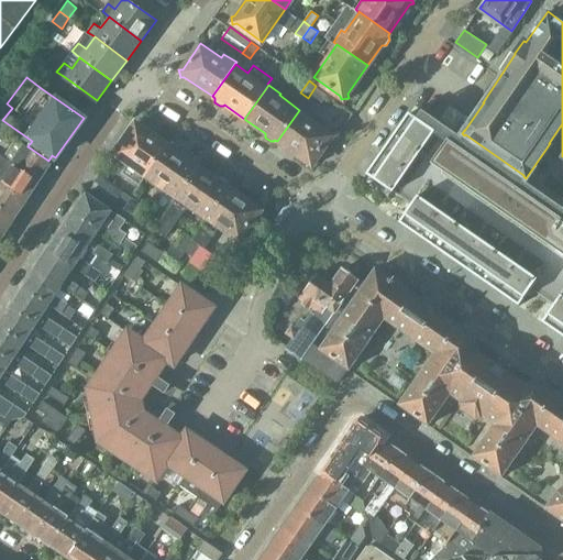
[(309,105),(323,114),(334,99),(316,86),(308,98),(312,100),(309,105)]
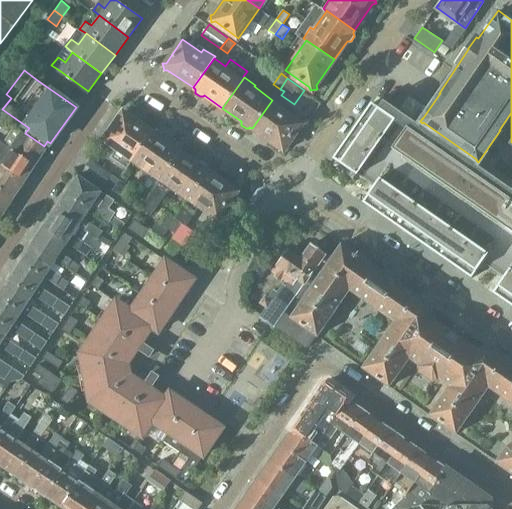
[(278,147),(279,150),(286,149),(285,145),(302,122),(283,109),(285,106),(274,98),(272,100),(252,128),(278,147)]
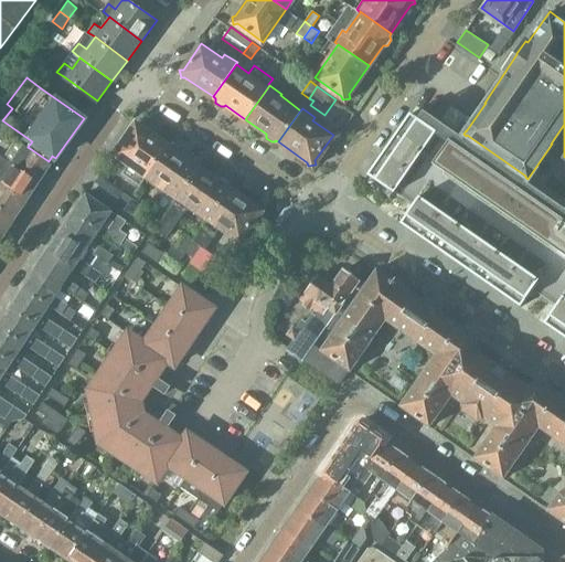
[(564,208),(525,180),(526,178),(525,177),(525,176),(467,135),(466,136),(465,135),(464,137),(423,109),(417,117),(409,112),(408,115),(409,116),(397,133),(396,131),(394,135),(396,135),(384,152),(383,151),(381,154),(382,155),(371,171),(369,171),(368,173),(412,204),(401,222),(403,223),(404,222),(420,234),(419,235),(423,237),(424,235),(440,247),(439,248),(441,251),(443,250),(460,261),(459,263),(461,264),(462,263),(479,275),(478,276),(481,278),(482,276),(499,288),(498,289),(501,292),(502,290),(519,301),(518,304),(520,305),(532,289),(555,305),(544,321),(546,324),(547,321),(564,333),(563,335),(564,336),(564,208)]
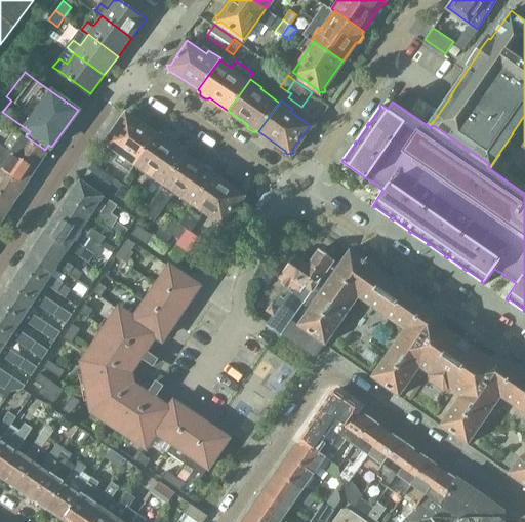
[(107,143),(135,163),(156,133),(127,114),(107,143)]
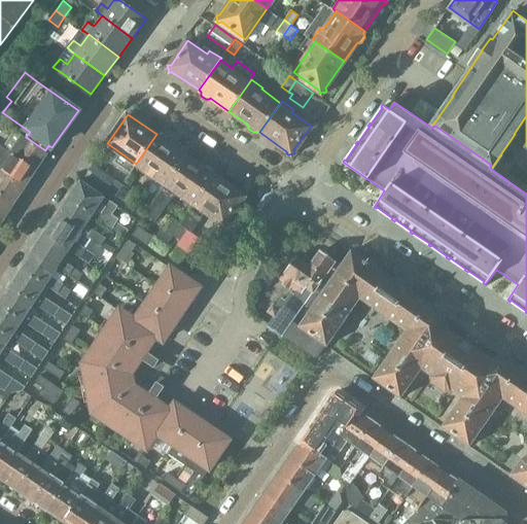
[(3,119),(0,121),(0,129),(6,133),(11,125),(3,119)]
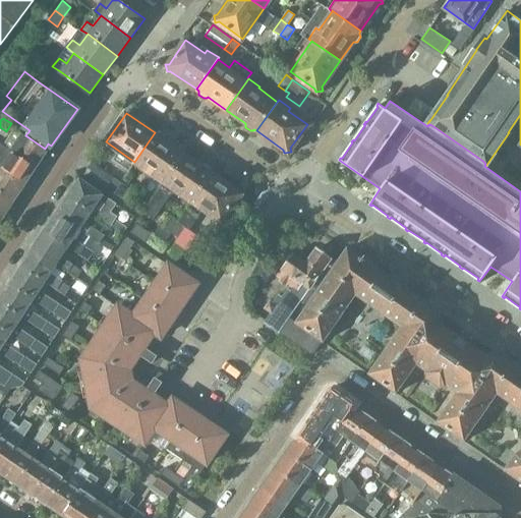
[(36,168),(47,151),(45,149),(25,135),(21,132),(11,149),(10,150),(36,168)]
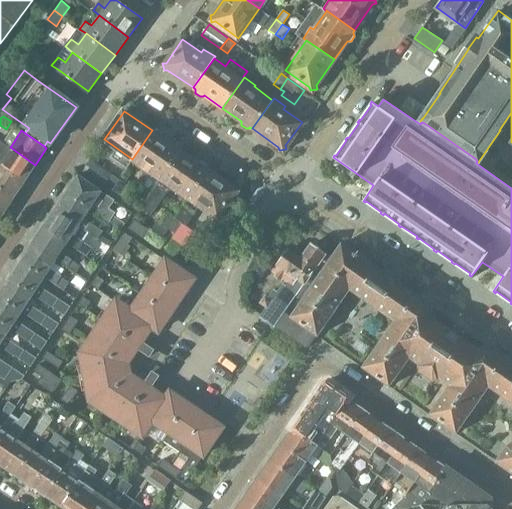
[(132,159),(160,179),(180,150),(163,138),(163,137),(163,134),(158,131),(155,131),(154,132),(152,130),(132,159)]
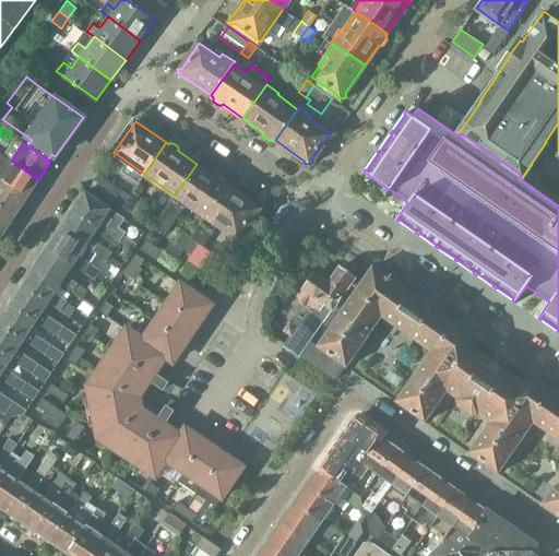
[(38,180),(11,161),(12,160),(0,152),(0,178),(27,197),(38,180)]
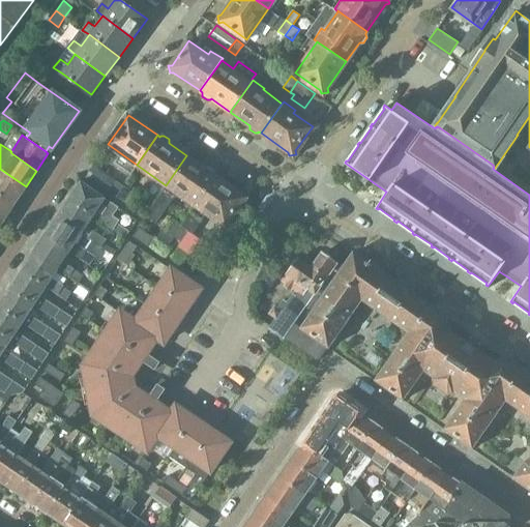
[(176,192),(195,205),(215,175),(213,174),(214,173),(213,170),(209,167),(205,167),(205,168),(186,155),(166,185),(146,213),(156,221),(176,192)]
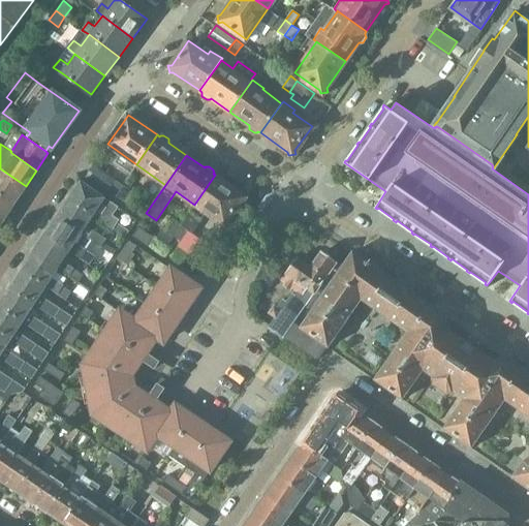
[(109,190),(115,180),(116,179),(93,163),(86,175),(109,190)]
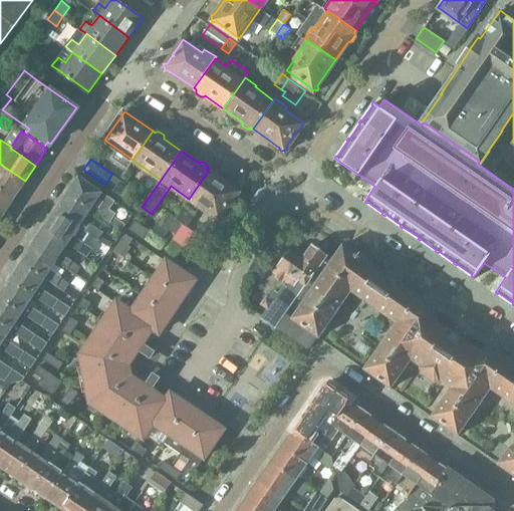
[(0,187),(14,197),(25,181),(0,164),(0,187)]
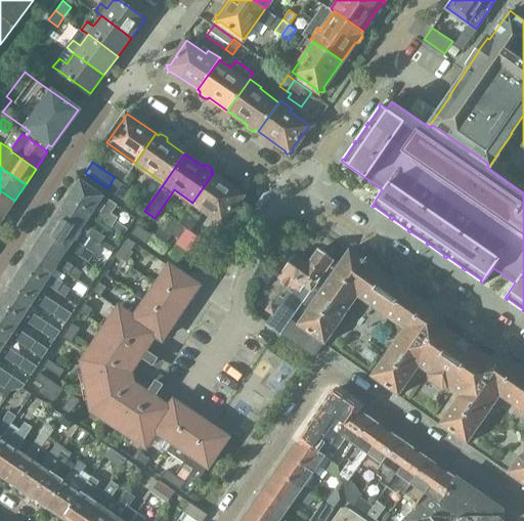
[(175,242),(187,250),(208,243),(189,230),(204,211),(222,223),(243,193),(213,173),(192,203),(179,221),(172,232),(173,232),(178,237),(175,242)]
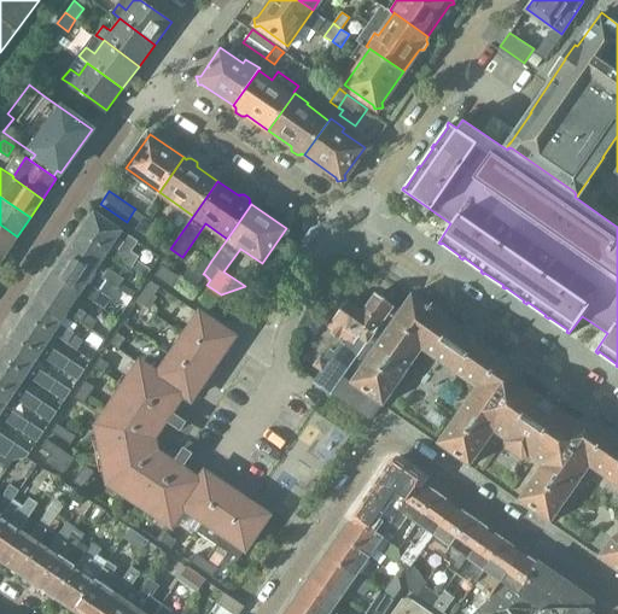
[(80,231),(109,250),(133,265),(139,256),(132,250),(138,239),(94,210),(80,231)]
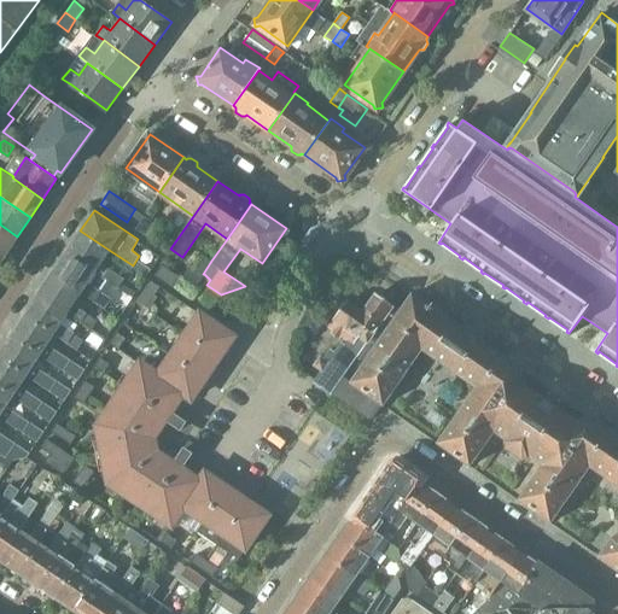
[(134,210),(127,222),(126,222),(134,228),(144,215),(134,210)]
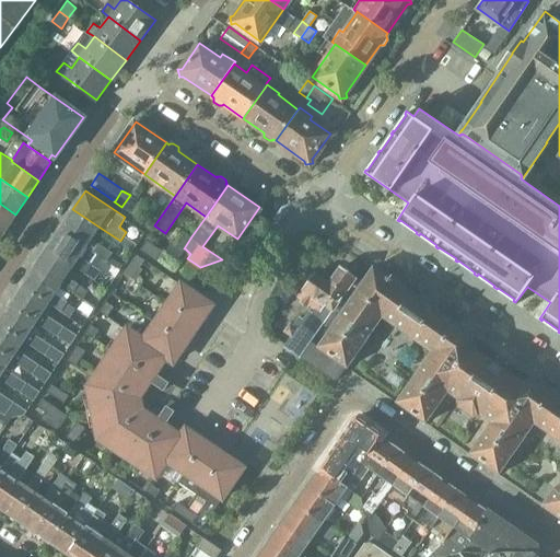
[(130,195),(121,207),(129,212),(138,200),(130,195)]
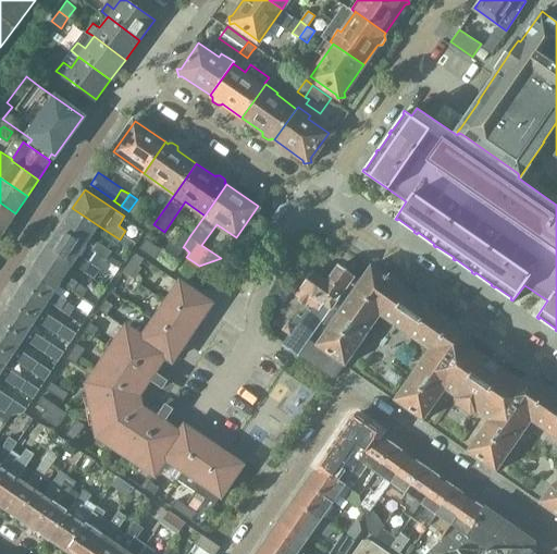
[(0,233),(2,234),(15,213),(0,202),(0,233)]
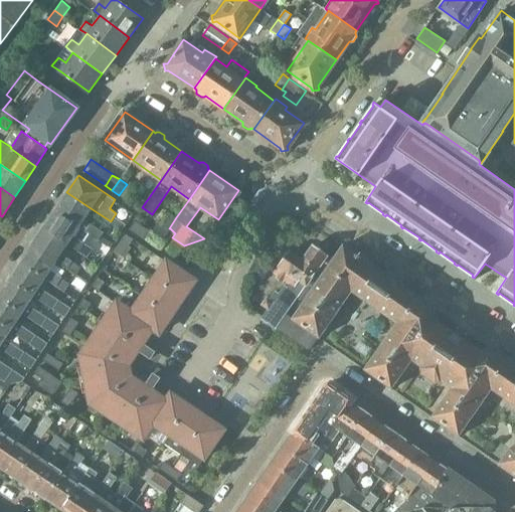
[(55,210),(79,225),(88,231),(94,224),(84,218),(91,208),(66,192),(55,210)]
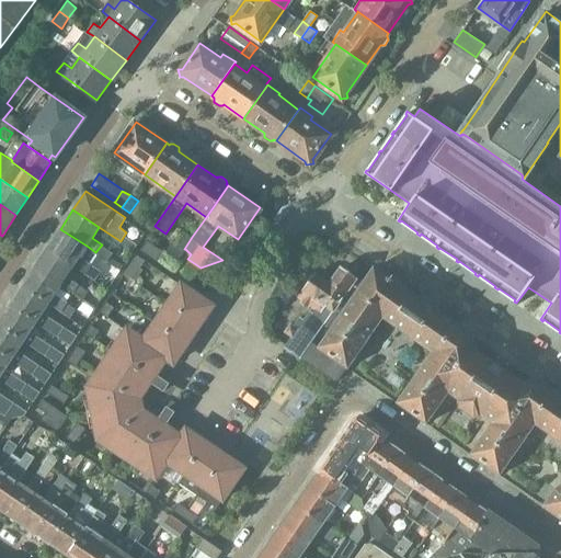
[(48,248),(94,280),(98,273),(88,266),(90,263),(80,257),(87,246),(60,229),(48,248)]
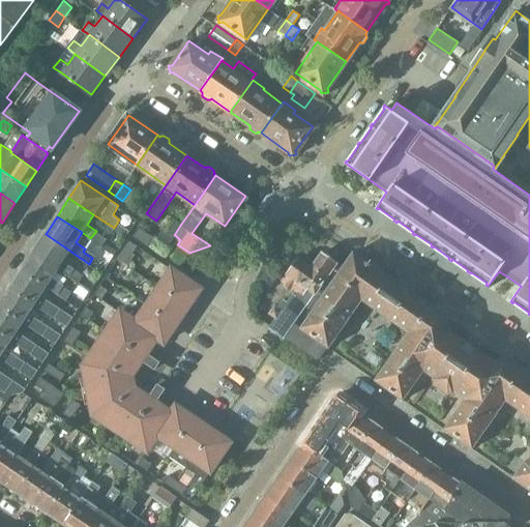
[(166,230),(174,235),(181,224),(174,218),(166,230)]
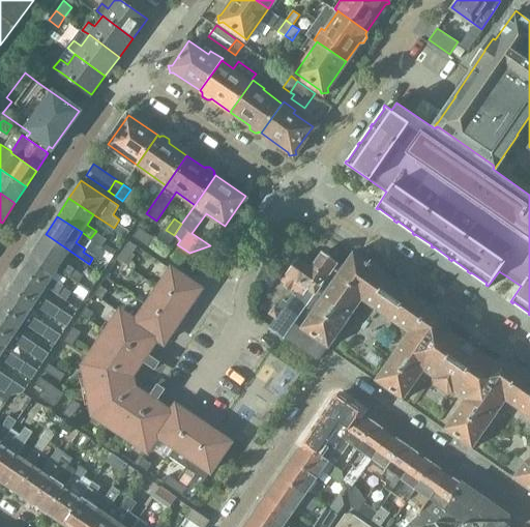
[(139,227),(133,236),(147,245),(153,236),(139,227)]
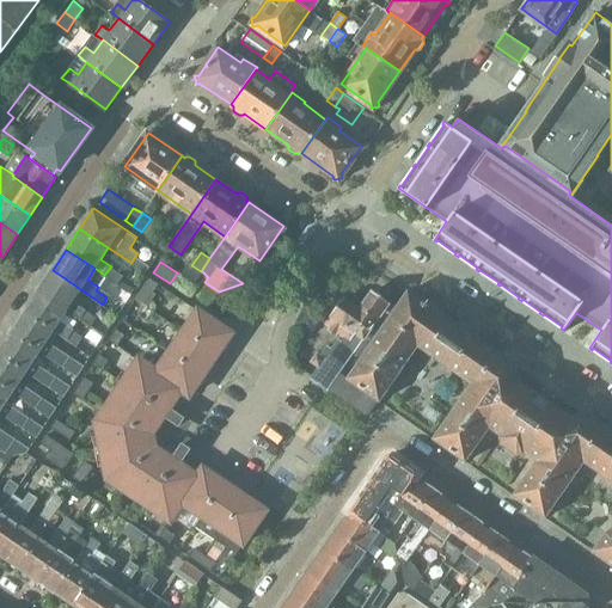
[(123,276),(111,268),(105,276),(117,283),(123,276)]
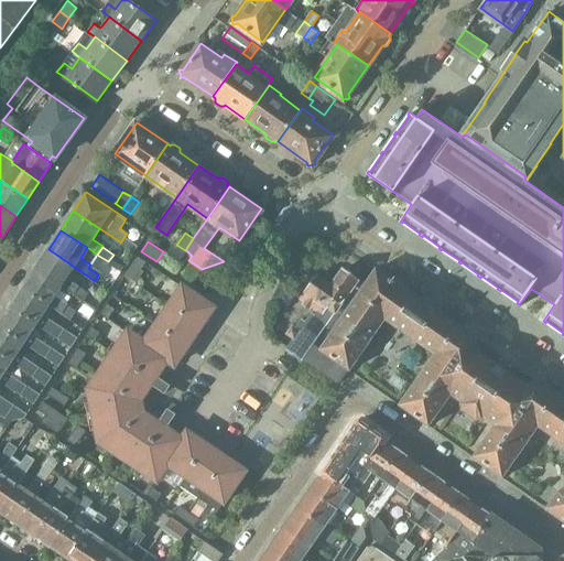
[(35,268),(62,286),(74,267),(49,249),(35,268)]
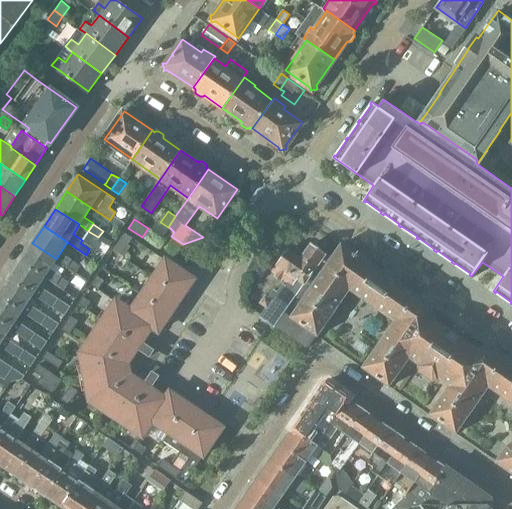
[(301,258),(287,248),(276,263),(298,278),(294,283),(289,280),(286,285),(283,283),(277,291),(274,288),(268,296),(265,294),(259,302),(266,306),(263,310),(260,315),(274,325),(296,294),(326,252),(312,242),(301,258)]
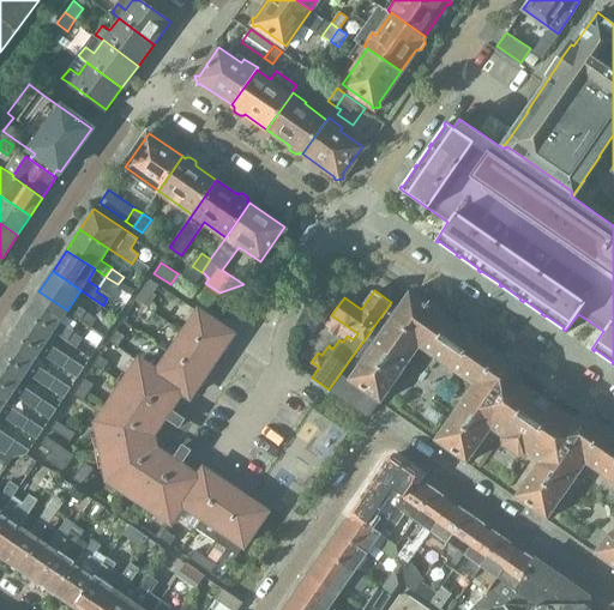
[(25,312),(54,331),(67,310),(38,291),(25,312)]
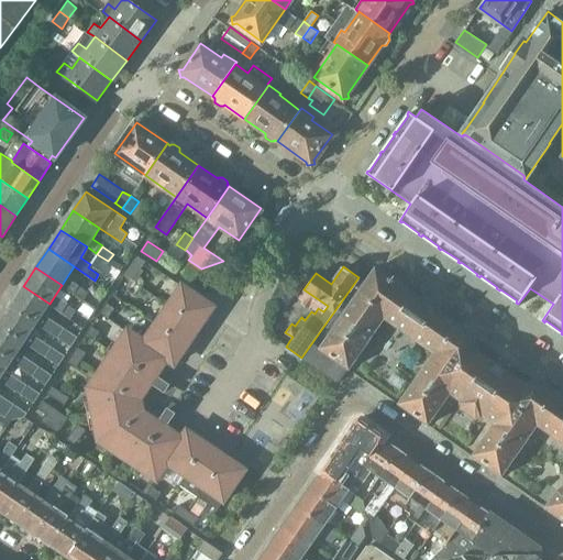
[(365,282),(359,277),(326,324),(333,328),(319,348),(348,368),(349,368),(383,319),(433,353),(399,403),(427,423),(449,392),(460,401),(461,407),(475,418),(483,416),(493,424),(472,454),(501,474),(536,426),(562,445),(562,483),(556,490),(545,506),(562,517),(562,398),(537,381),(523,382),(511,373),(515,365),(497,353),(492,360),(479,351),(478,339),(375,267),(365,282)]
